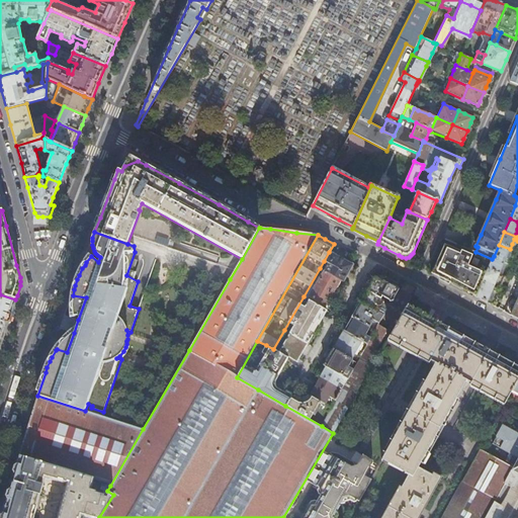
[(488,269),(492,259),(476,252),(473,251),(472,255),(461,251),(461,253),(443,245),(438,257),(433,268),(437,276),(442,278),(461,288),(476,296),(483,282),(488,269)]
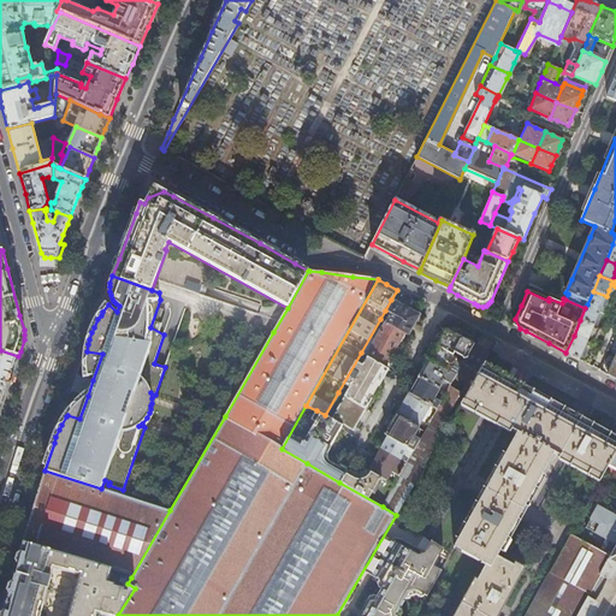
[(603,303),(606,296),(593,291),(587,304),(605,313),(606,311),(605,308),(602,307),(603,303)]
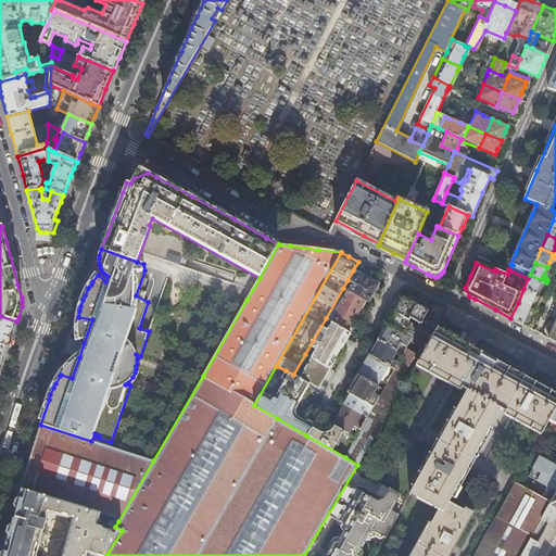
[(371,281),(353,270),(348,280),(353,283),(349,291),(365,301),(368,303),(378,285),(371,281)]
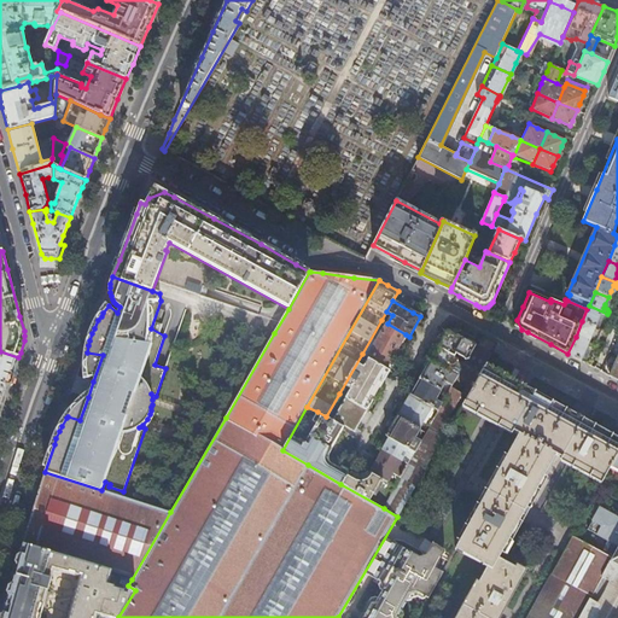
[(589,305),(587,309),(582,321),(595,327),(598,322),(600,314),(605,316),(607,315),(607,314),(589,305)]
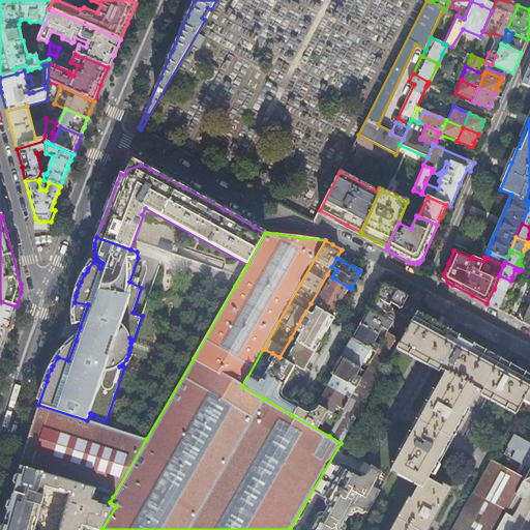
[(508,286),(510,281),(499,275),(494,289),(509,296),(510,293),(509,291),(506,290),(508,286)]
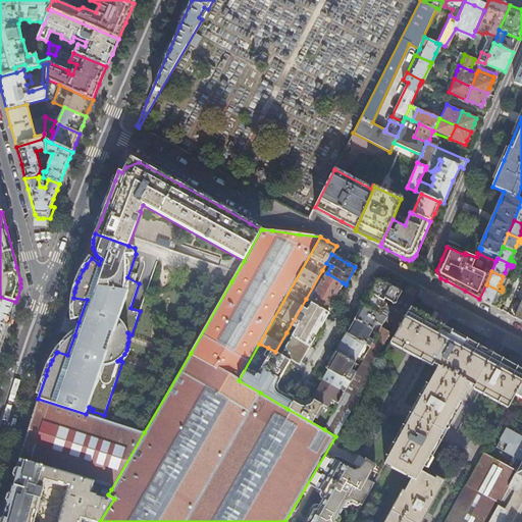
[(343,282),(327,273),(311,302),(326,311),(337,291),(343,282)]
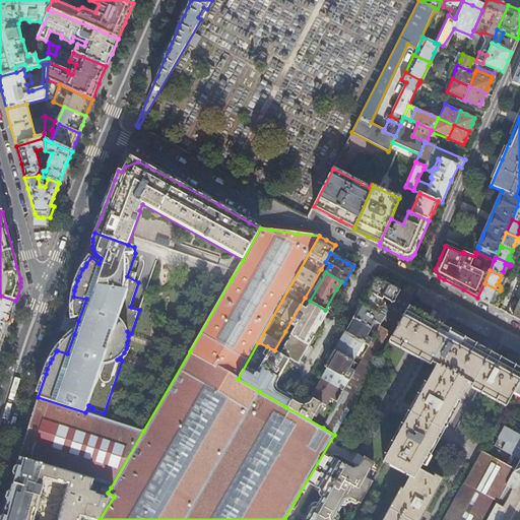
[(372,285),(368,293),(391,306),(399,290),(390,285),(377,278),(372,285)]
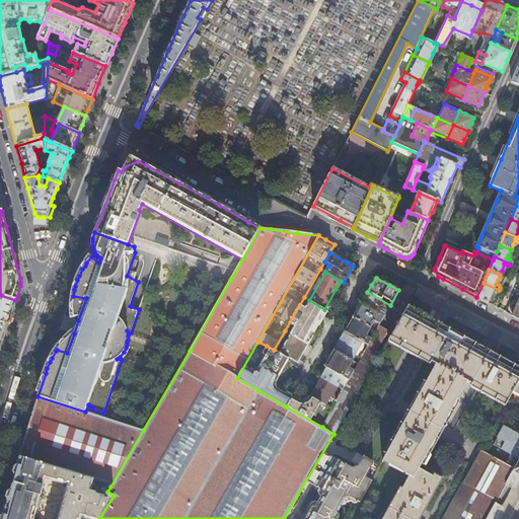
[(404,281),(398,290),(390,305),(384,316),(379,324),(376,331),(368,345),(358,363),(353,371),(349,379),(343,390),(337,400),(332,409),(322,427),(334,434),(388,339),(406,308),(418,288),(412,285),(404,281)]
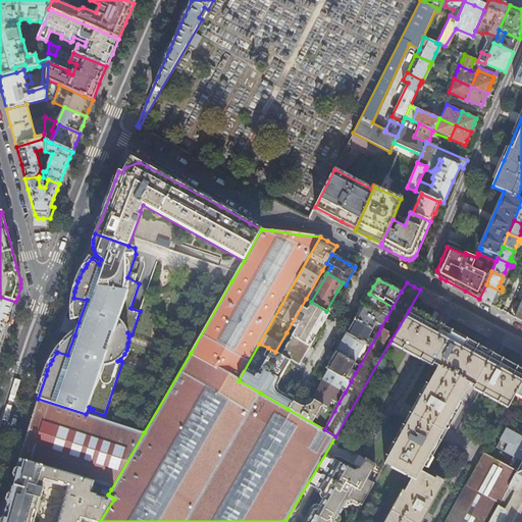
[(501,293),(502,292),(486,284),(479,299),(490,305),(493,299),(497,292),(500,294),(501,293)]
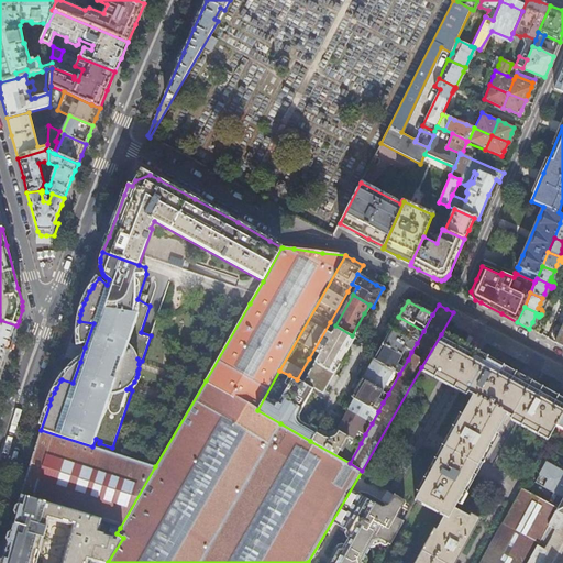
[(395,322),(392,329),(417,343),(423,331),(398,317),(395,322)]
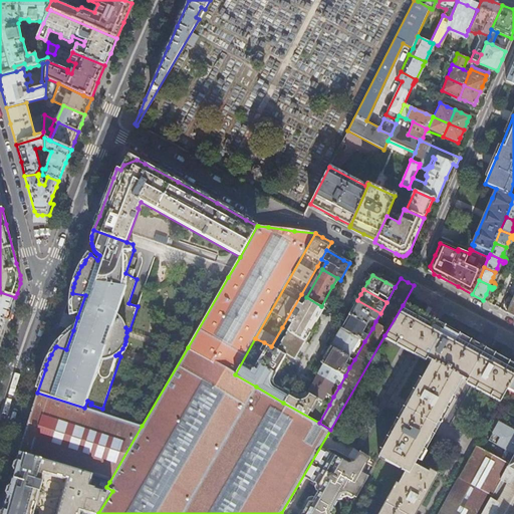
[(0,345),(2,339),(7,324),(11,311),(15,297),(0,292),(0,345)]
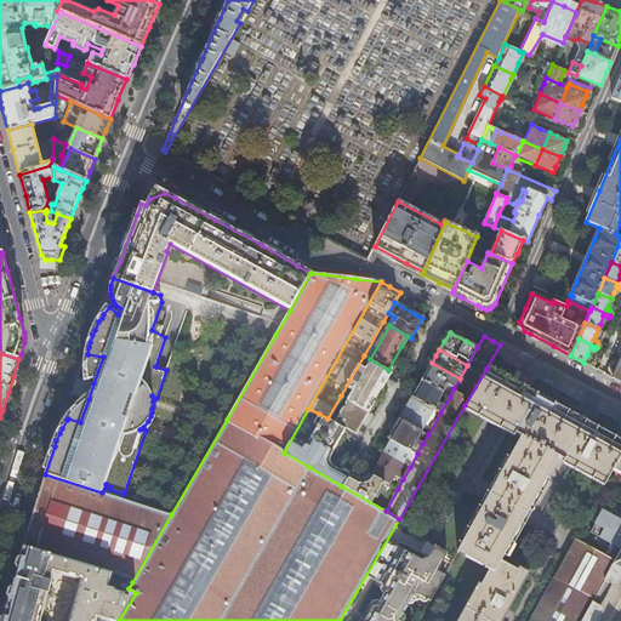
[(370,359),(364,355),(341,396),(348,399),(369,411),(375,400),(386,381),(392,371),(388,370),(370,359)]
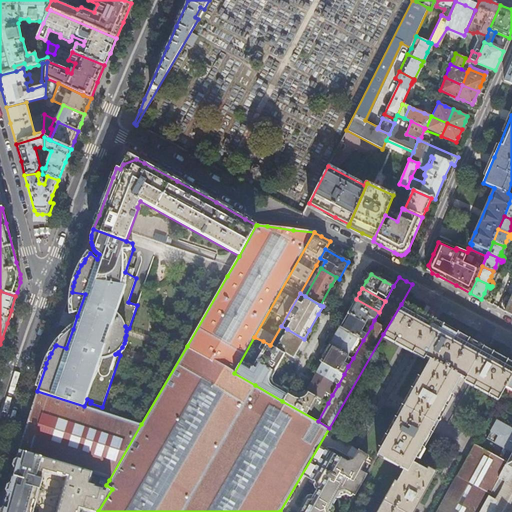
[(511,294),(510,299),(508,298),(505,299),(504,301),(502,305),(503,308),(506,309),(505,311),(507,312),(511,314),(511,294)]
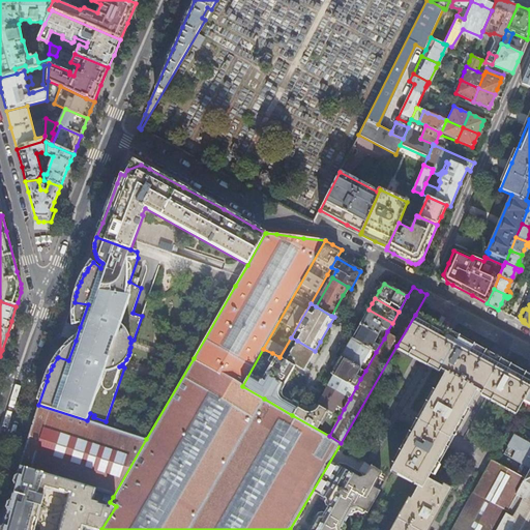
[(392,323),(369,310),(363,318),(359,324),(384,339),(387,331),(392,323)]
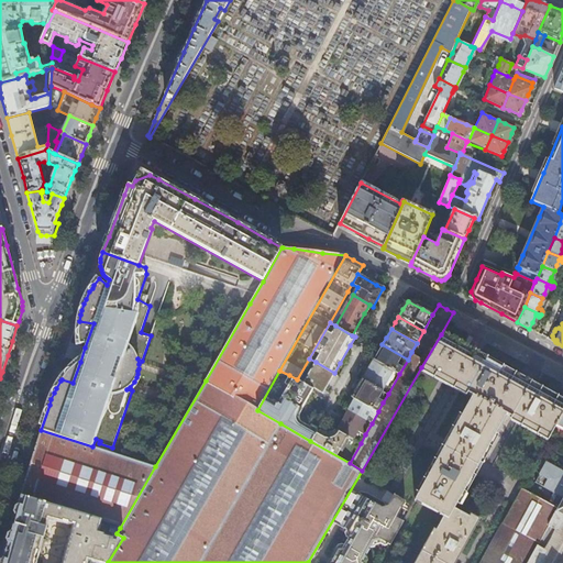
[(562,414),(562,401),(559,399),(544,392),(497,365),(453,341),(441,334),(421,367),(473,396),(416,500),(444,516),(418,562),(452,562),(475,522),(454,510),(506,417),(549,440),(555,428),(562,414)]
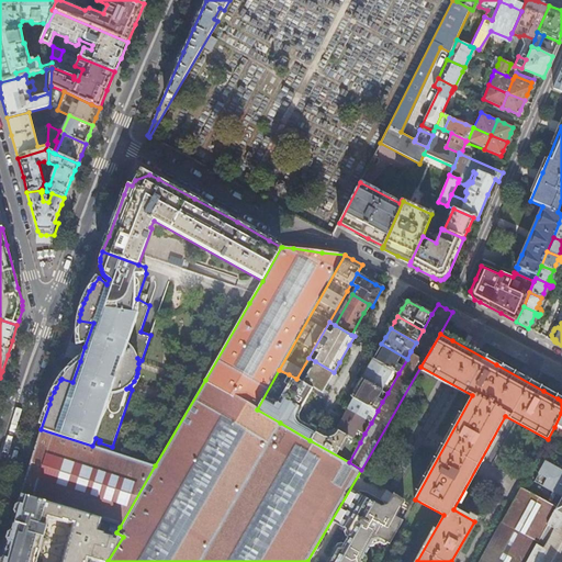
[(80,361),(85,347),(69,341),(65,356),(80,361)]
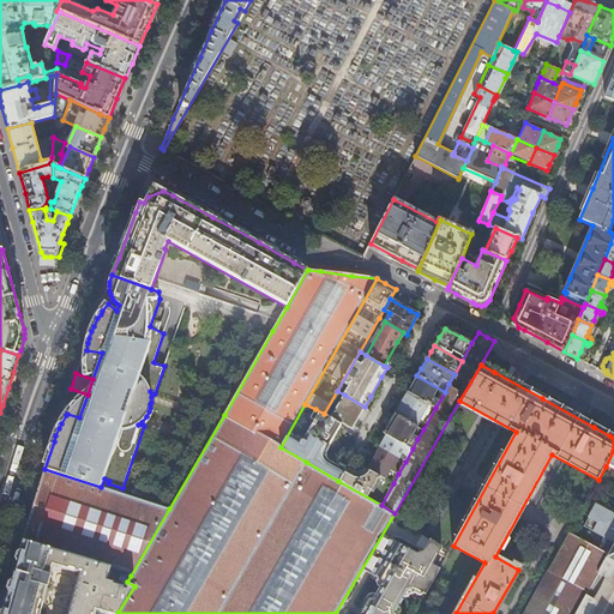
[(411,383),(407,391),(428,404),(435,408),(445,392),(416,375),(411,383)]
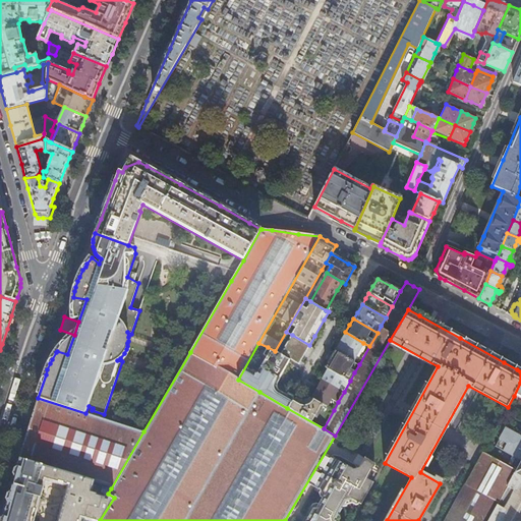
[(363,343),(345,332),(340,341),(334,350),(335,351),(353,361),(363,343)]
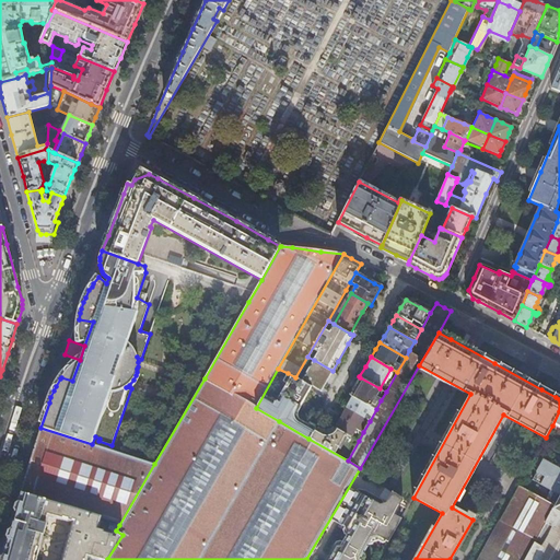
[(324,385),(333,371),(314,360),(302,381),(312,386),(321,391),(324,385)]
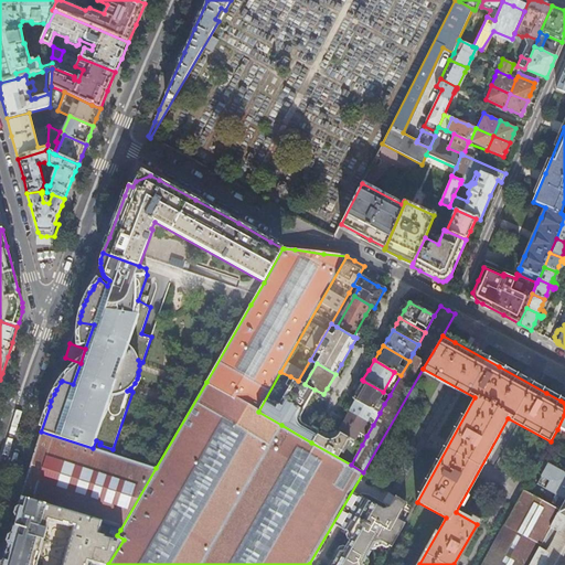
[(305,384),(298,381),(290,376),(286,384),(289,386),(283,398),(302,411),(309,400),(315,390),(305,384)]
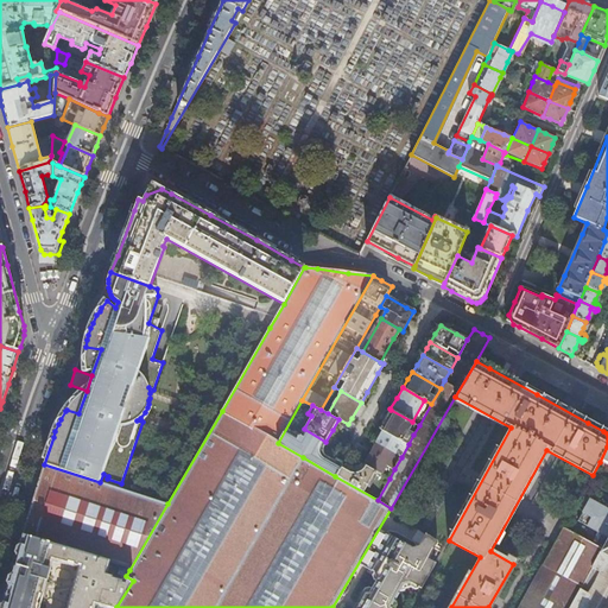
[(413,422),(412,422),(391,410),(384,422),(380,429),(409,444),(413,435),(407,431),(413,422)]
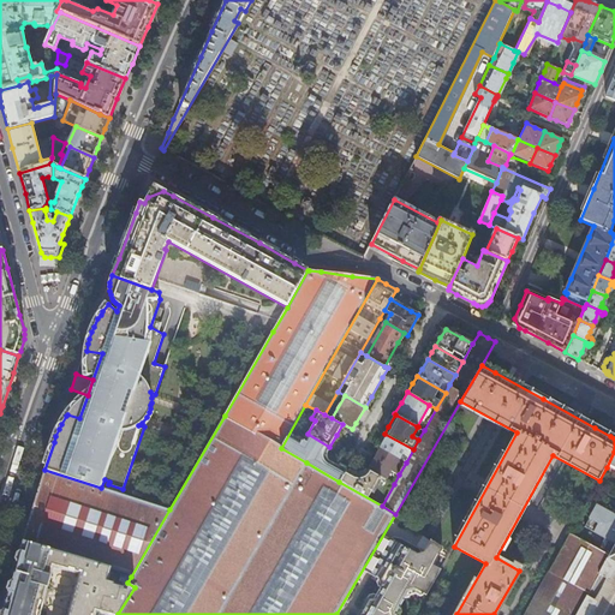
[(300,440),(290,434),(281,448),(306,463),(339,482),(345,471),(324,459),(324,457),(327,452),(329,447),(308,434),(304,439),(305,441),(300,441),(300,440)]
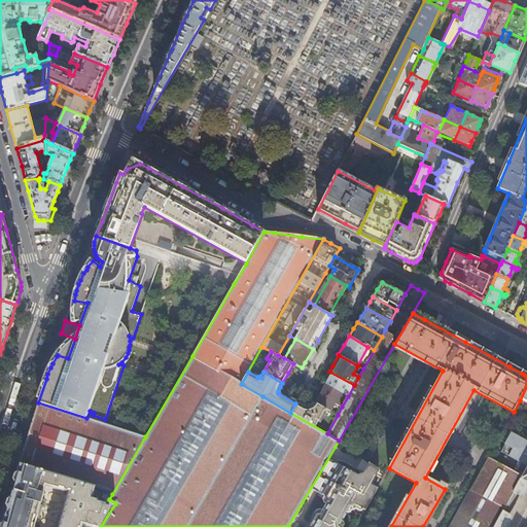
[(323,383),(325,384),(348,396),(354,385),(329,372),(325,378),(323,383)]
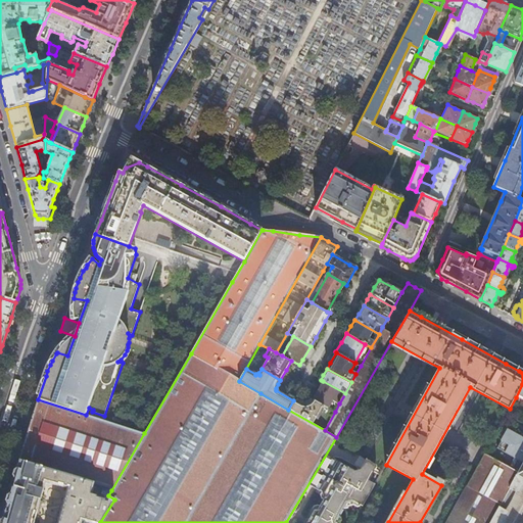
[(339,403),(345,393),(323,381),(319,389),(314,399),(328,408),(333,399),(339,403)]
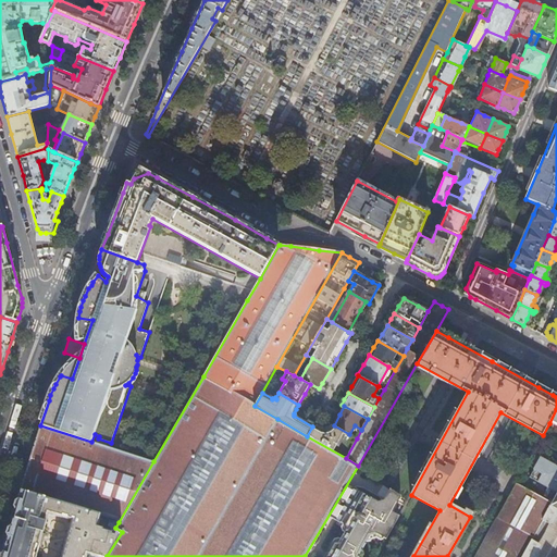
[(91,442),(40,425),(31,458),(23,484),(21,491),(99,516),(119,522),(153,461),(91,442)]
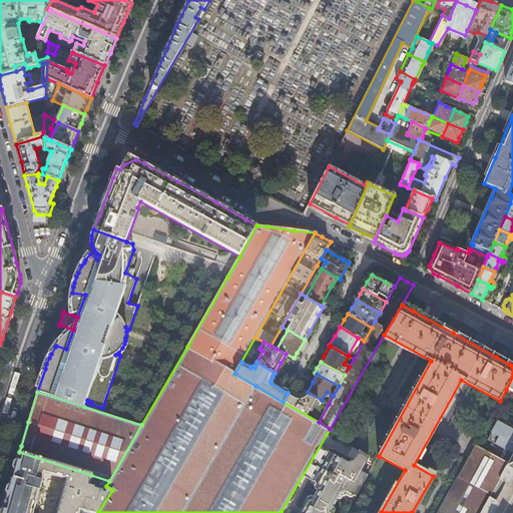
[(297,398),(288,393),(283,402),(319,422),(329,404),(322,400),(308,392),(305,395),(303,397),(301,397),(298,398),(297,398)]
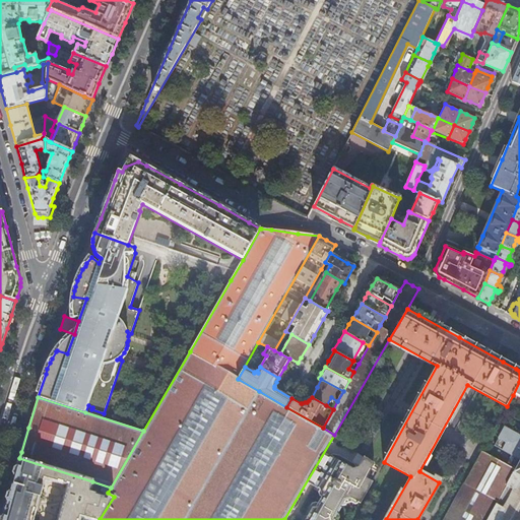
[(496,444),(515,455),(519,445),(519,434),(505,426),(496,444)]
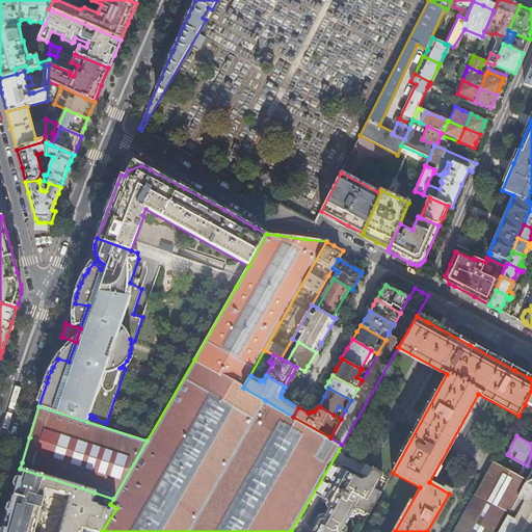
[(499,531),(508,515),(519,497),(525,483),(528,479),(494,460),(453,531),(499,531)]
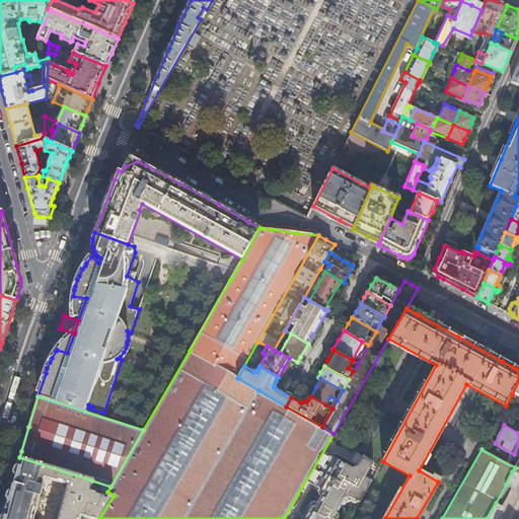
[(373,480),(366,476),(375,462),(364,456),(359,465),(353,467),(323,450),(307,479),(320,488),(321,493),(315,503),(311,504),(302,518),(335,518),(335,517),(345,499),(352,497),(361,502),(373,480)]
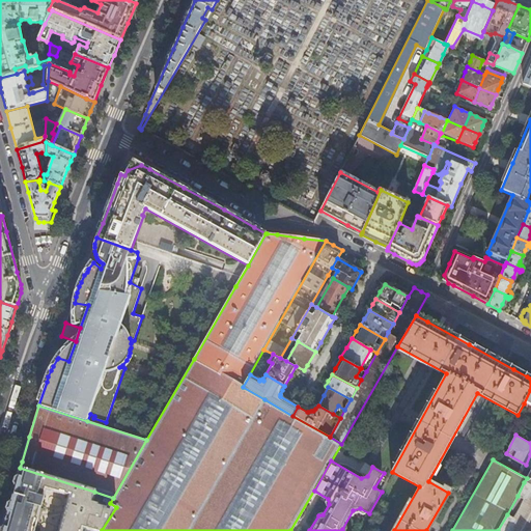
[(91,503),(94,492),(20,468),(12,492),(1,530),(81,530),(83,528),(92,530),(102,530),(116,507),(110,503),(107,507),(91,503)]
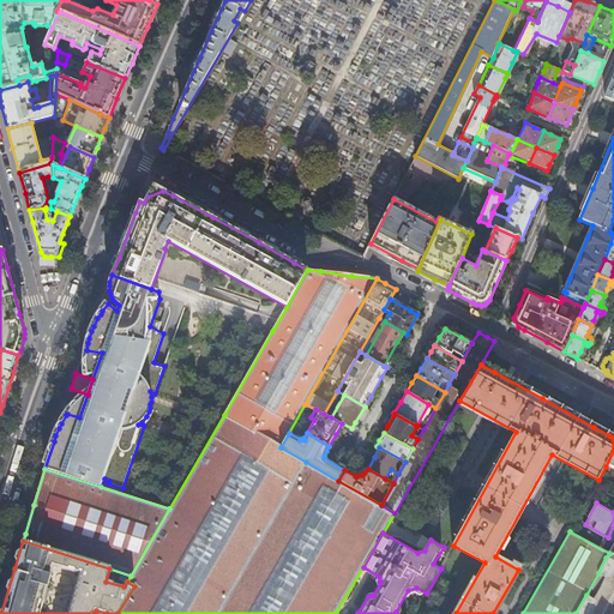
[(613,576),(613,573),(613,561),(606,558),(599,573),(606,578),(613,576)]
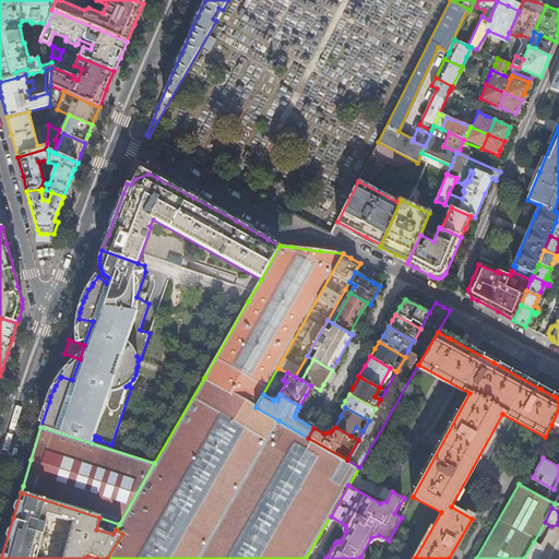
[(534,542),(524,558),(539,558),(546,548),(534,542)]
